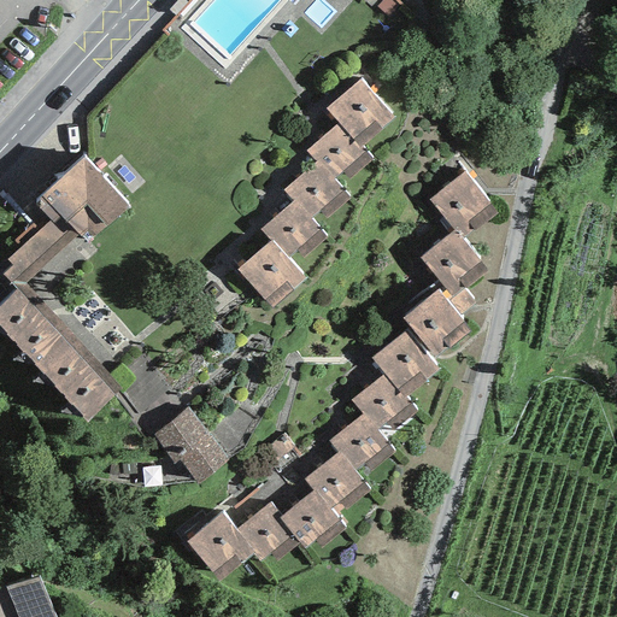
[(360,78),(325,109),(338,122),(359,147),(362,146),(394,117),(360,78)]
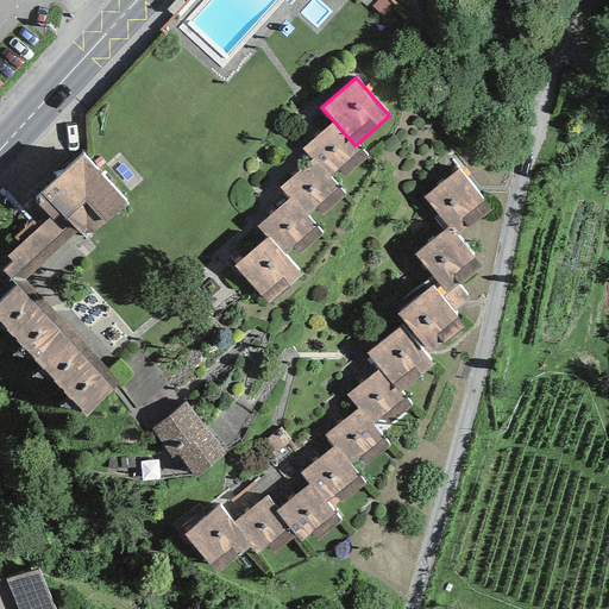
[(368,157),(357,144),(355,145),(333,120),(301,149),(312,161),(314,158),(331,176),(338,170),(345,177),(368,157)]
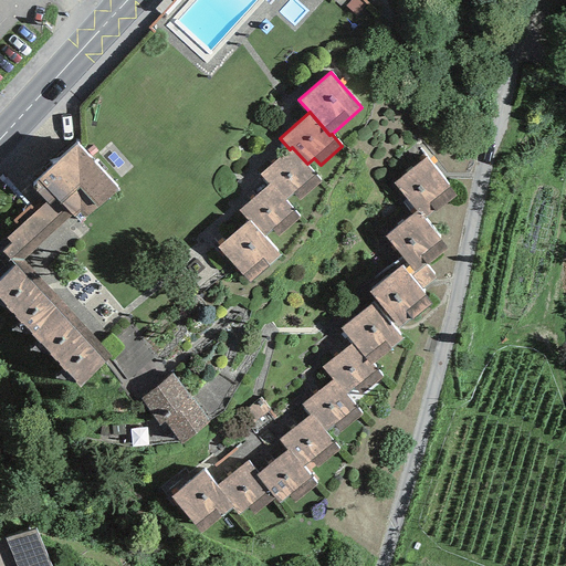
[(76,144),(31,186),(46,202),(58,215),(65,208),(72,215),(81,224),(119,189),(76,144)]
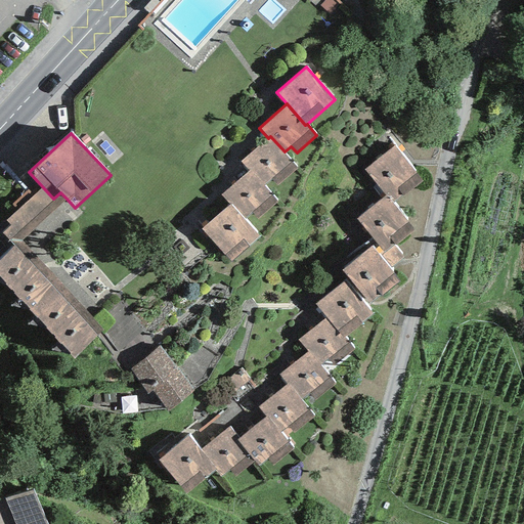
[(298,169),(285,151),(270,136),(268,138),(241,162),(248,171),(250,170),(264,185),(271,179),(276,185),(298,169)]
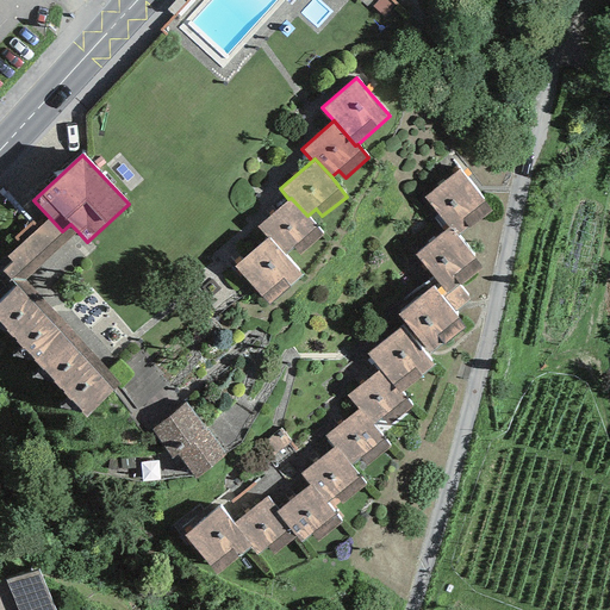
[(459,169),(424,197),(448,228),(456,238),(491,211),(459,169)]
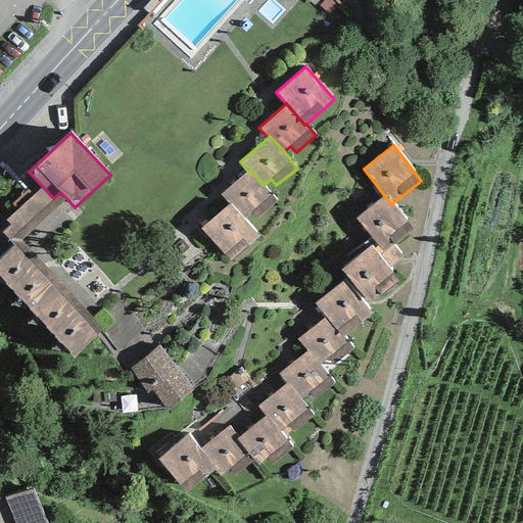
[(278,201),(264,185),(249,170),(247,171),(221,195),(228,204),(230,202),(245,219),(251,212),(256,220),(278,201)]
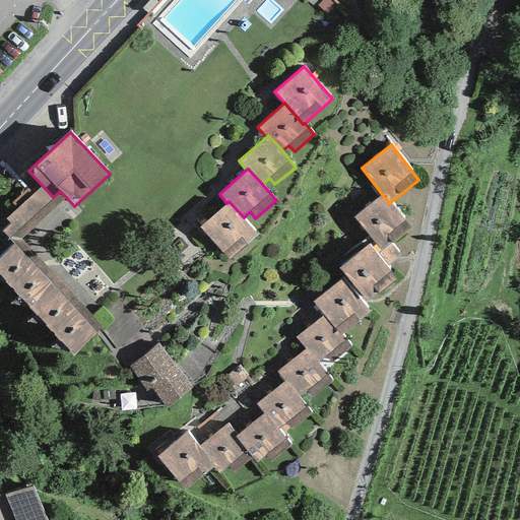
[(53,197),(43,186),(40,188),(33,194),(27,188),(11,203),(17,209),(6,218),(11,223),(3,232),(15,245),(21,240),(57,206),(66,197),(60,191),(53,197)]
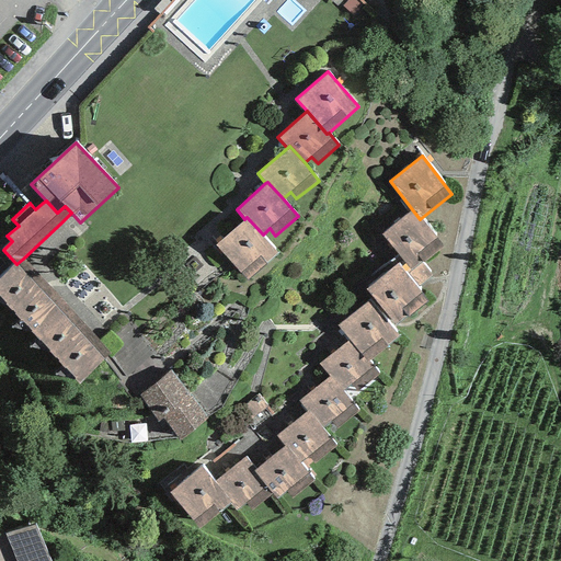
[(443,248),(420,219),(412,209),(380,233),(404,264),(401,267),(418,288),(433,275),(423,262),(443,248)]
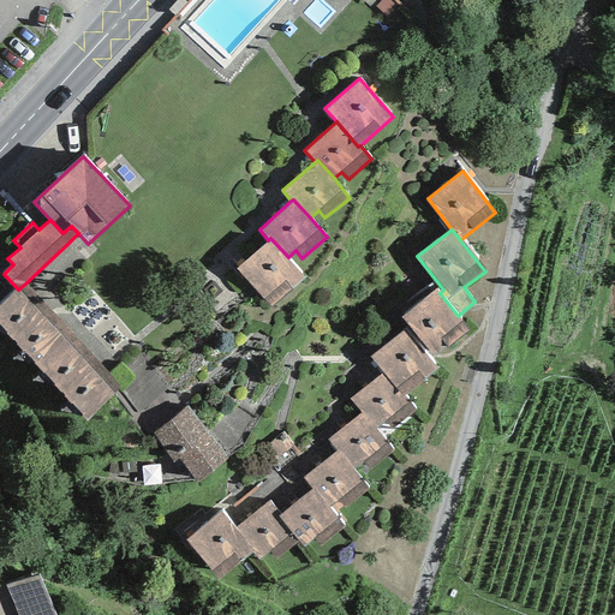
[(288,257),(270,238),(268,240),(237,269),(272,308),(305,276),(288,257)]
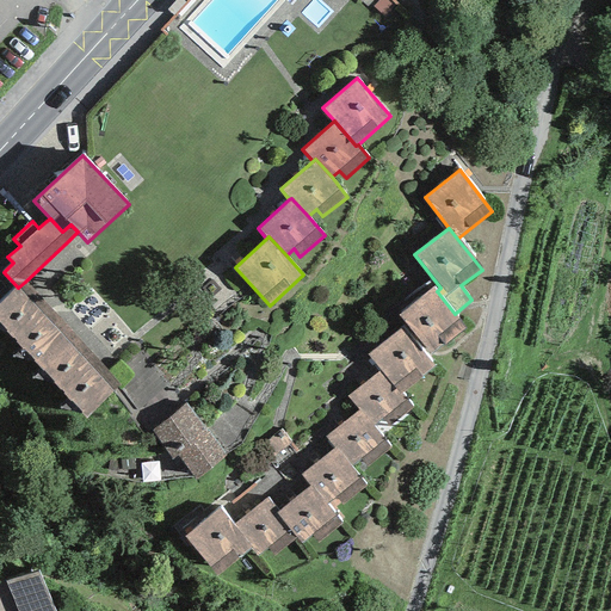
[(0,304),(0,326),(86,419),(122,386),(25,282),(18,288),(0,304)]
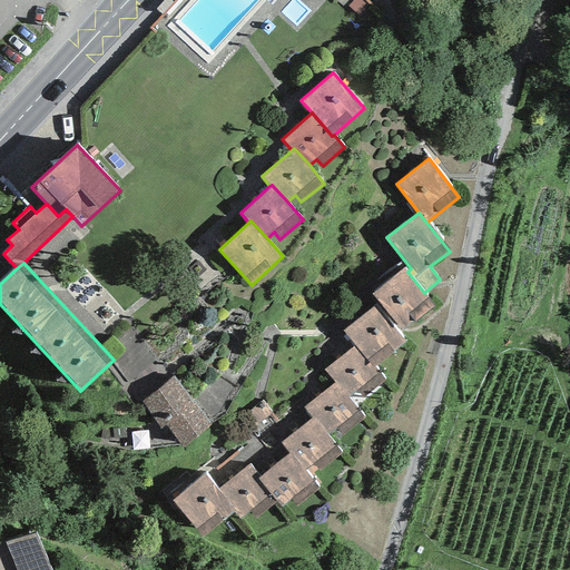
[(408,272),(404,268),(372,294),(380,303),(402,331),(434,306),(424,293),(408,272)]
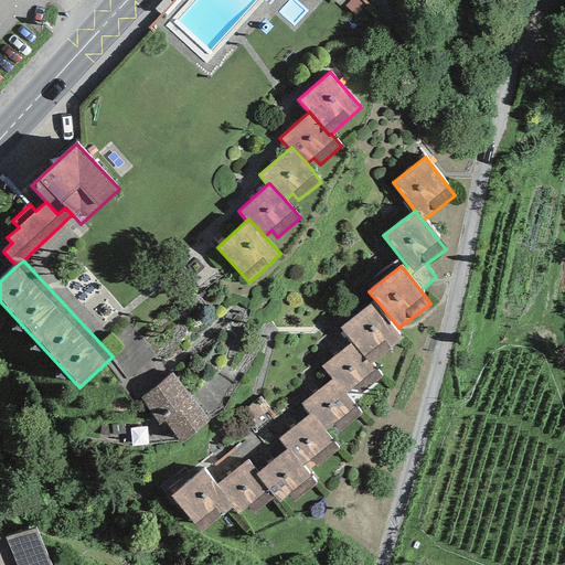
[(398,328),(376,300),(340,328),(351,342),(369,364),(371,362),(402,339),(395,331),(398,328)]
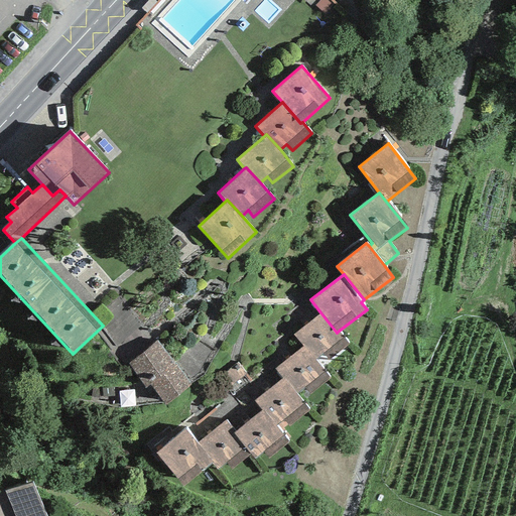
[(350,345),(339,331),(337,333),(320,312),(293,335),(302,347),(304,346),(321,367),(350,345)]
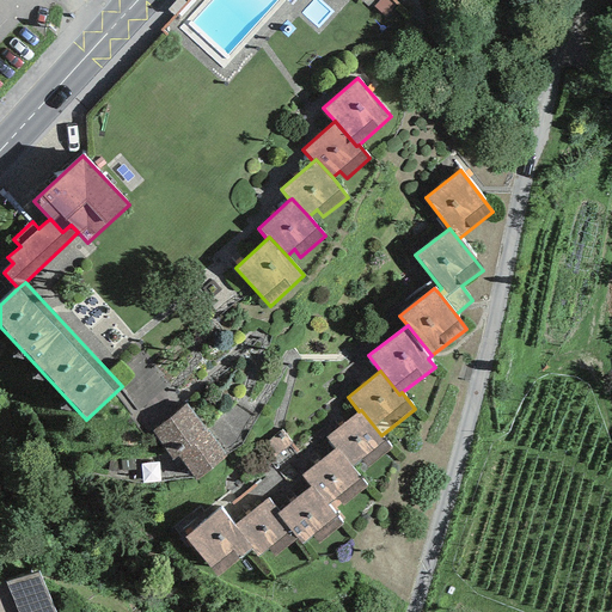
[(195,481),(227,456),(188,404),(151,432),(173,460),(177,458),(195,481)]
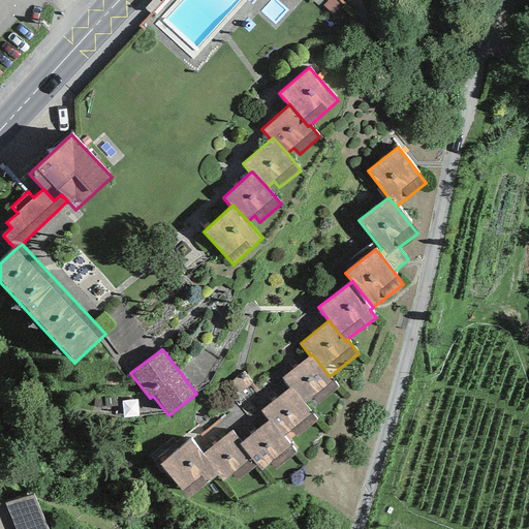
[(339,387),(330,376),(312,354),(310,355),(281,379),(289,389),(291,386),(304,404),(312,397),(318,404),(339,387)]
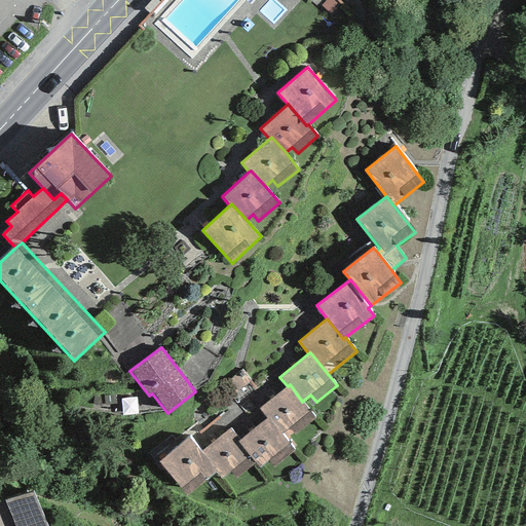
[(315,418),(302,402),(290,384),(288,386),(259,408),(266,418),(268,418),(286,441),(315,418)]
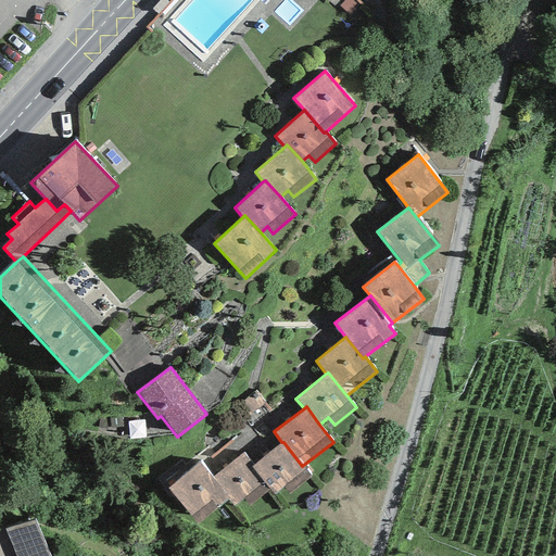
[(311,476),(302,466),(283,442),(281,442),(254,465),(251,467),(269,489),(274,495),(283,488),(289,493),(311,476)]
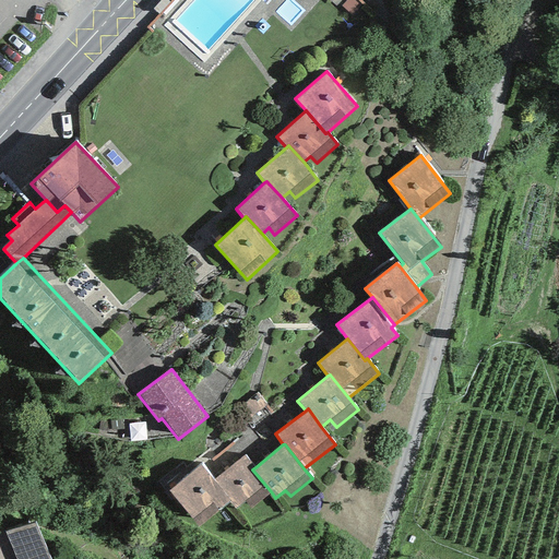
[(256,467),(246,455),(213,482),(229,501),(236,509),(246,501),(251,508),(271,491),(252,470),(256,467)]
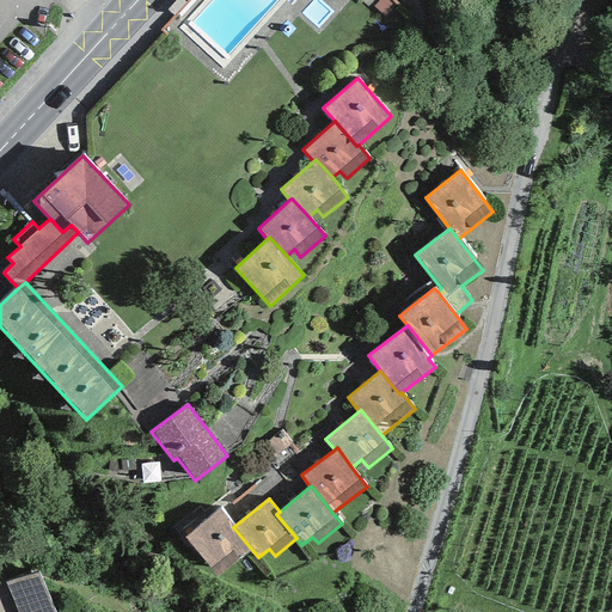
[(233,527),(219,509),(185,538),(216,577),(251,549),(233,527)]
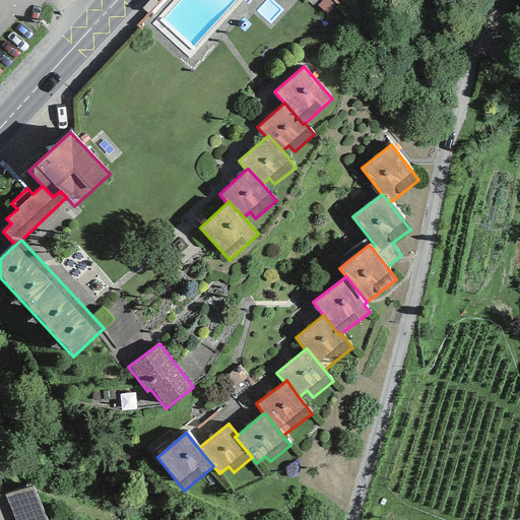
[(46,519),(31,485),(6,497),(15,519),(46,519)]
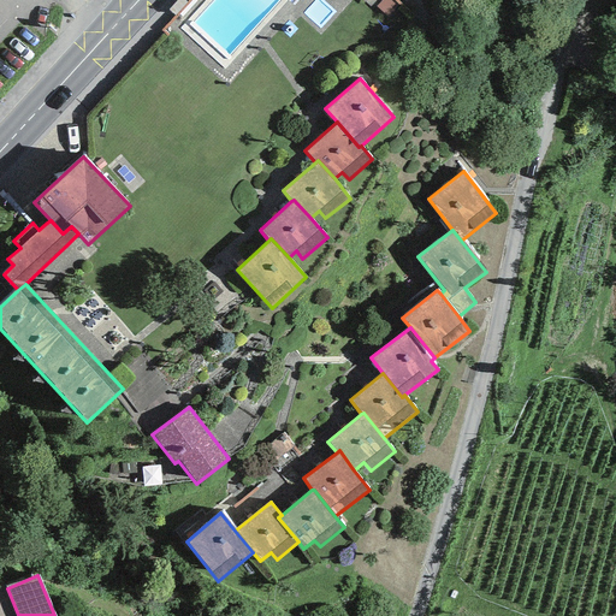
All buildings are outlined.
